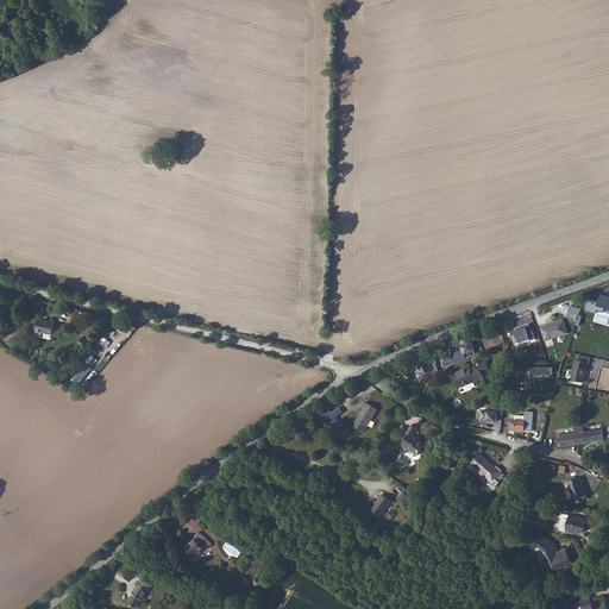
[(540,316),(535,319),(540,333),(563,325),(558,313),(541,319),(540,316)]
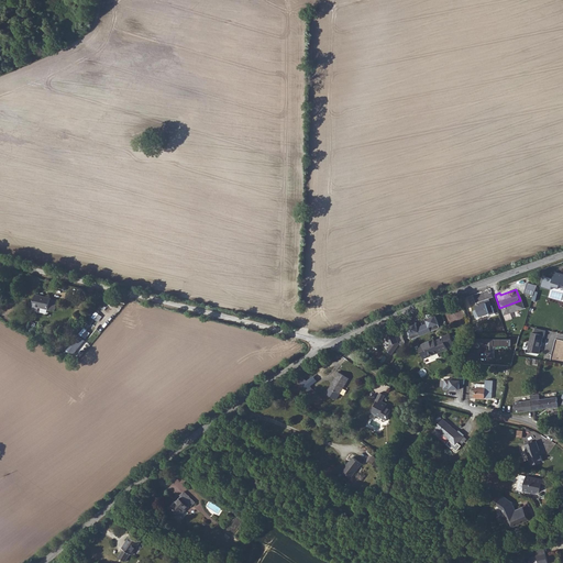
[(52,297),(37,294),(34,308),(40,309),(40,308),(50,309),(51,308),(56,309),(58,300),(52,299),(52,297)]
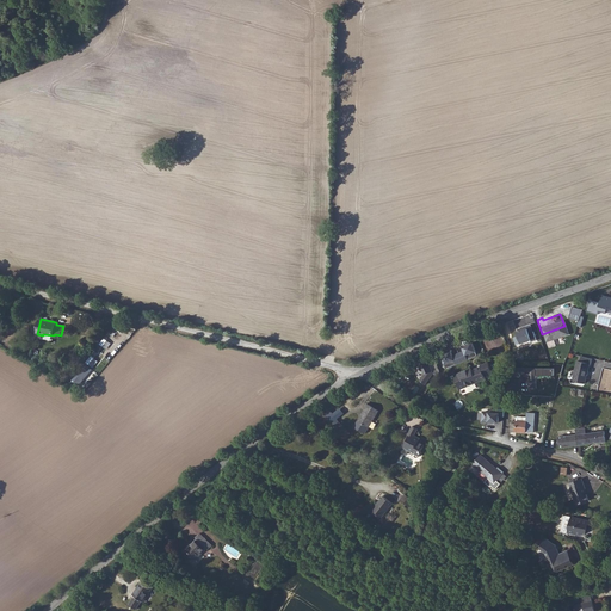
[(537,339),(535,331),(529,333),(528,328),(517,331),(518,335),(513,337),(517,345),(537,339)]
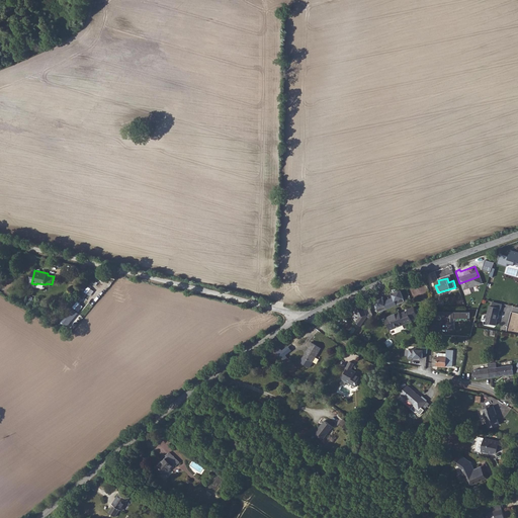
[(407,312),(410,310),(413,308),(409,299),(396,307),(395,305),(379,311),(385,323),(408,314),(407,312)]
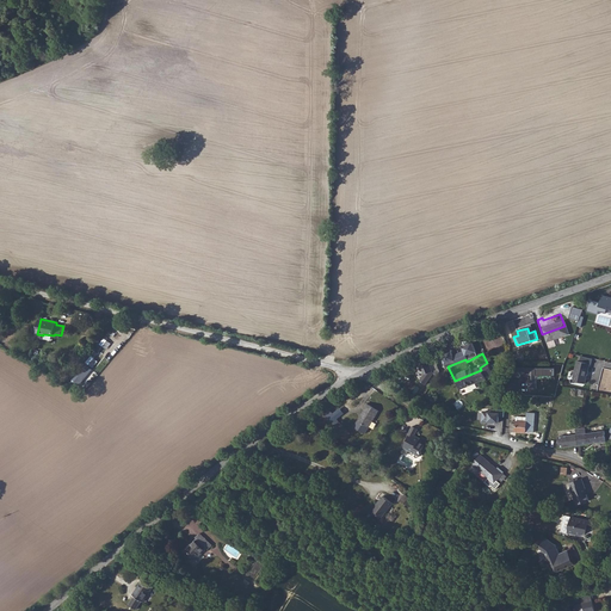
[(573,381),(587,383),(592,357),(579,355),(573,381)]
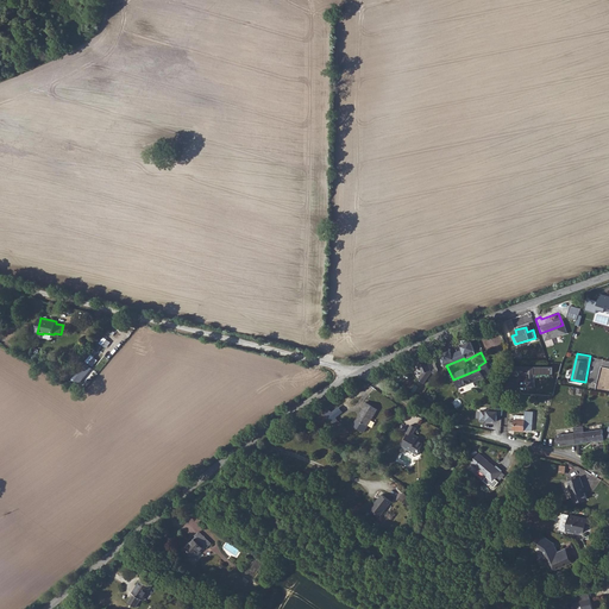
[(424,371),(418,378),(425,383),(435,369),(422,359),(418,366),(424,371)]
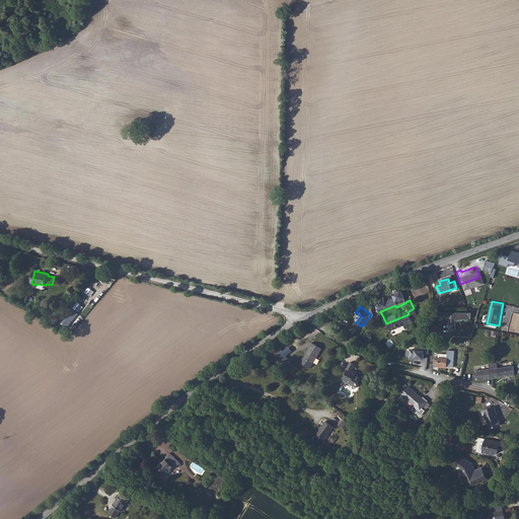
[(64,315),(72,324),(81,317),(73,308),(64,315)]
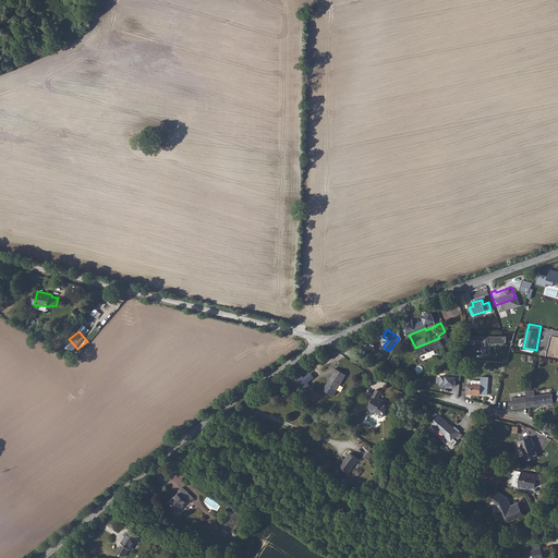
[(490,341),(506,342),(507,336),(472,335),(471,342),(483,342),(483,354),(490,354),(490,341)]
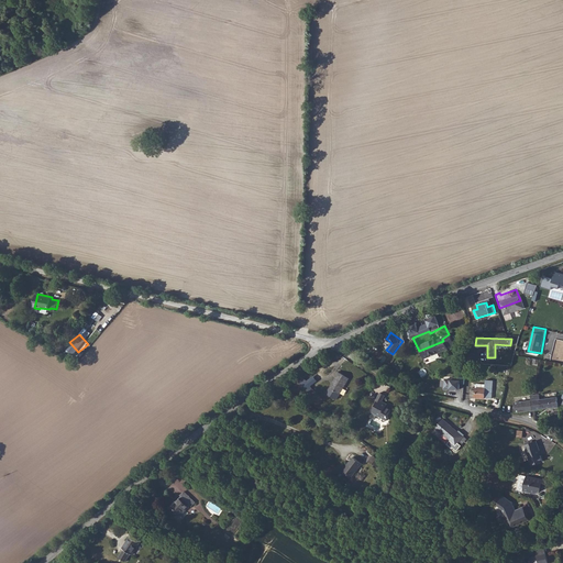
[(350,377),(339,371),(337,375),(338,376),(331,388),(341,393),(350,377)]
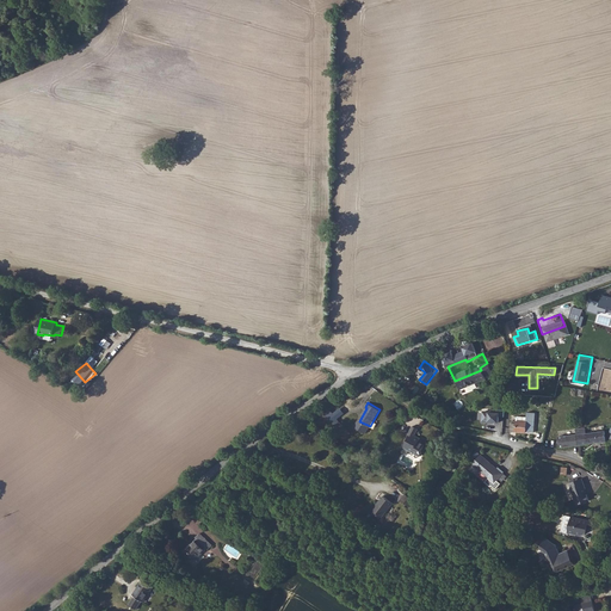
[(477,420),(499,423),(500,415),(504,415),(504,409),(479,407),(477,420)]
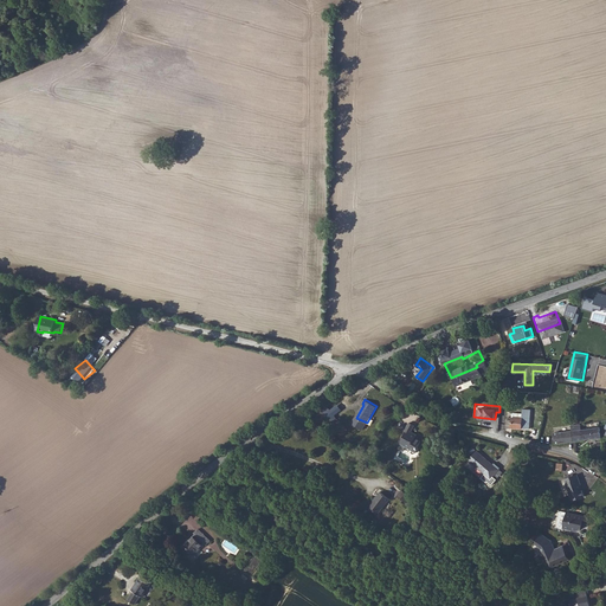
[(520,424),(520,413),(509,412),(509,416),(503,416),(503,423),(520,424)]
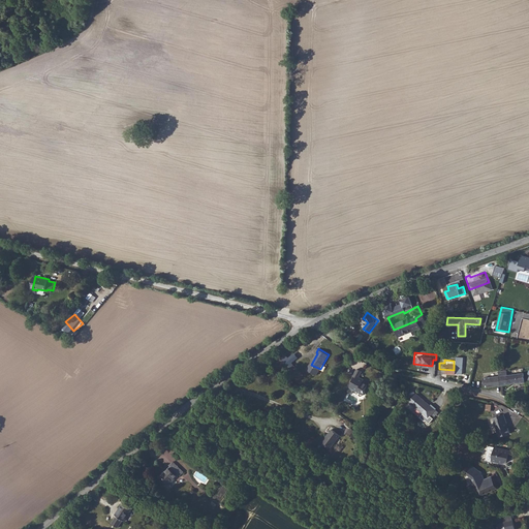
[(363,369),(359,367),(354,374),(355,375),(351,385),(366,392),(367,392),(368,389),(368,387),(370,382),(369,382),(366,381),(367,378),(364,377),(365,376),(361,374),(363,369)]
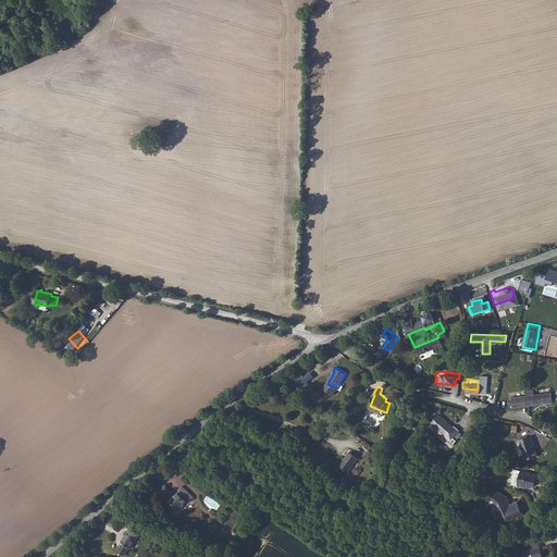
[(524,393),(525,403),(552,399),(551,390),(532,393),(531,386),(523,387),(524,393)]
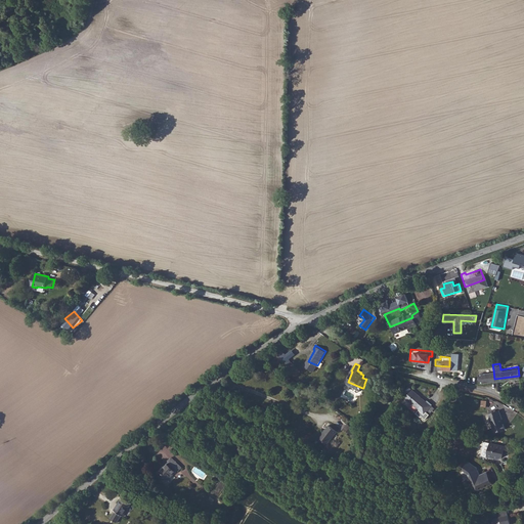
[(486,380),(494,379),(493,369),(480,372),(477,373),(478,381),(486,380)]
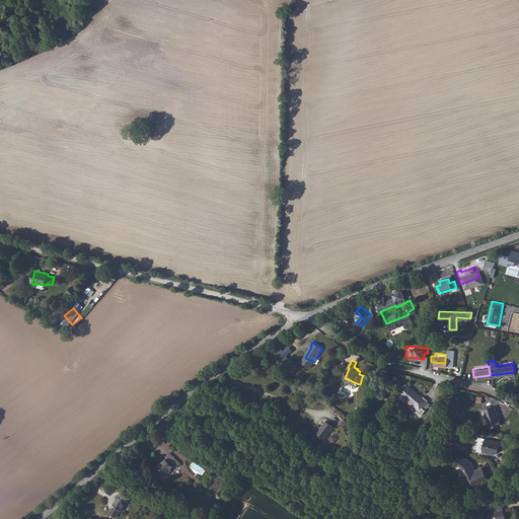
[(425,409),(429,403),(425,399),(427,396),(413,384),(405,392),(425,409)]
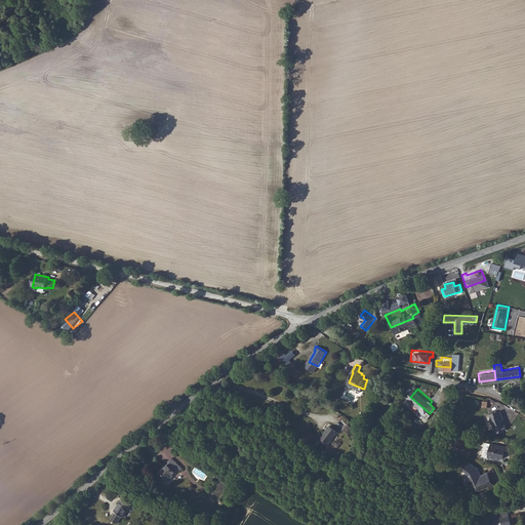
[(496,412),(492,413),(493,415),(492,416),(494,420),(493,421),(498,435),(508,431),(505,421),(506,420),(502,412),(497,414),(496,412)]
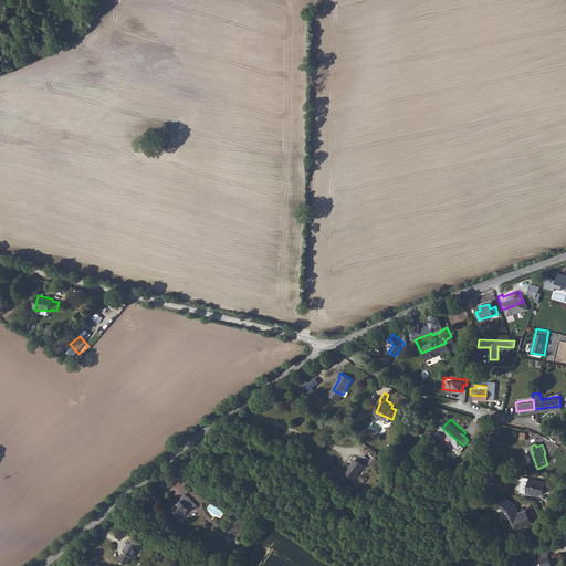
[(383,460),(375,454),(370,460),(379,465),(383,460)]
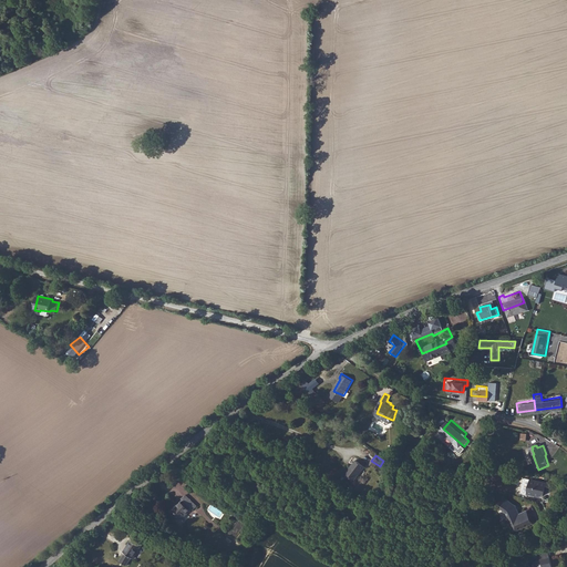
[(364,464),(356,459),(346,472),(354,478),(364,464)]
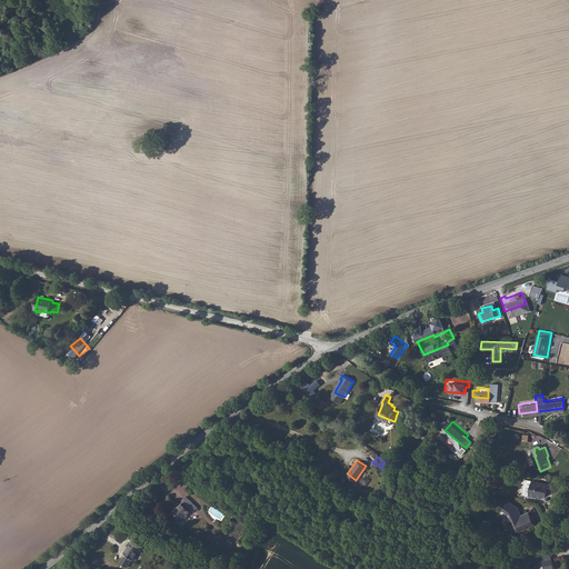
[(556,488),(537,482),(532,497),(543,500),(549,498),(550,492),(552,493),(555,491),(556,488)]
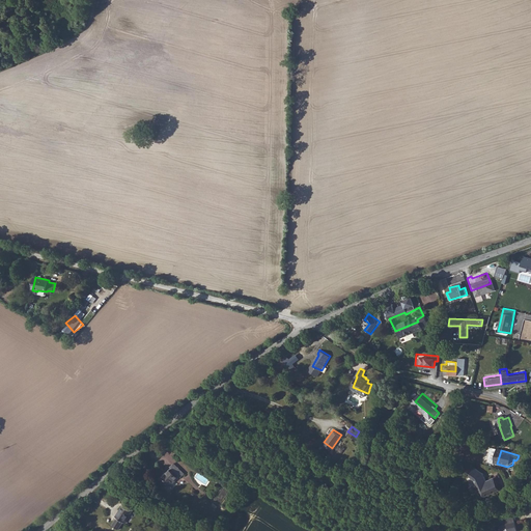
[(170,467),(166,471),(176,477),(178,475),(180,476),(183,473),(171,464),(169,466),(170,467)]
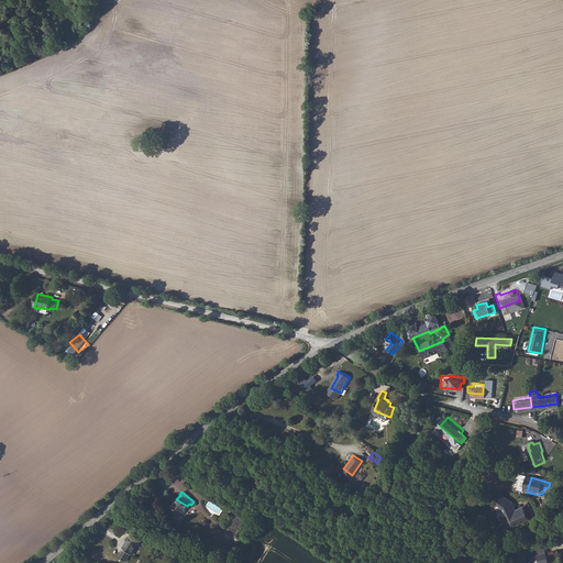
[(512,503),(504,497),(497,505),(504,510),(511,527),(529,519),(523,507),(516,510),(512,503)]
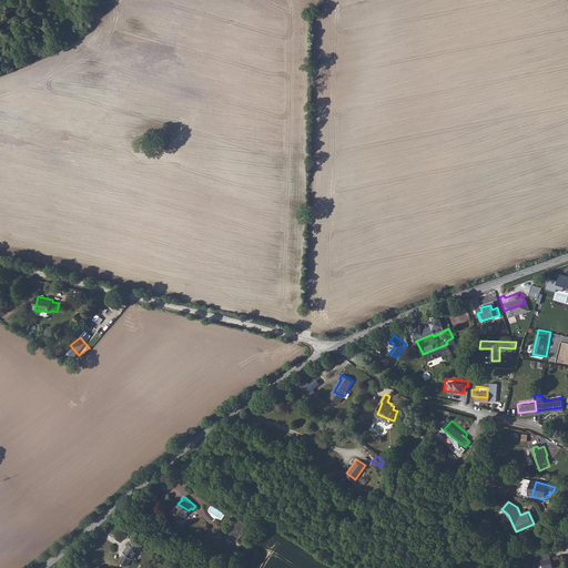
[(189,510),(178,504),(171,513),(180,520),(189,510)]
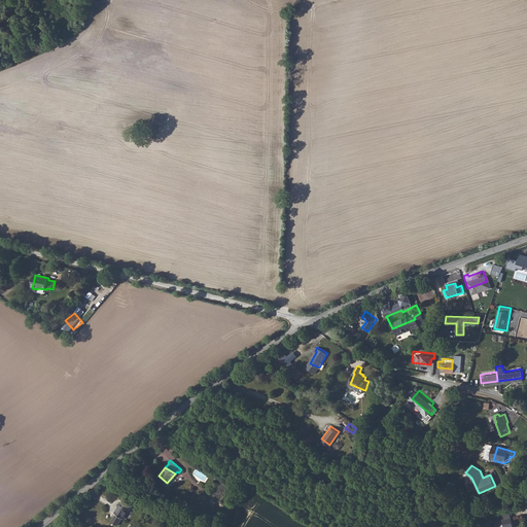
[(132,508),(123,502),(115,513),(116,514),(111,520),(118,525),(124,518),(125,519),(132,508)]
